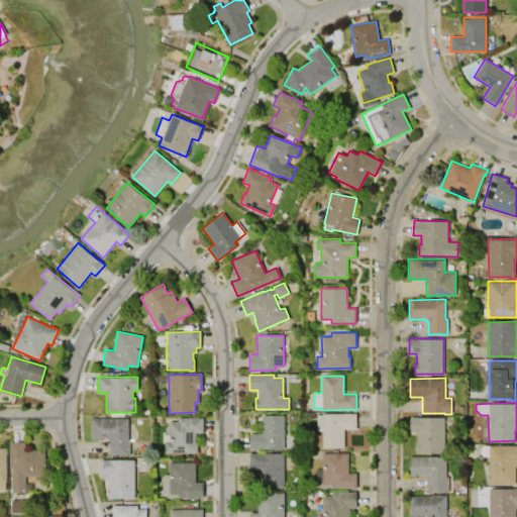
[(343,447),(322,447),(322,431),(317,431),(316,415),(322,415),(322,414),(355,413),(355,428),(343,428),(343,447)]
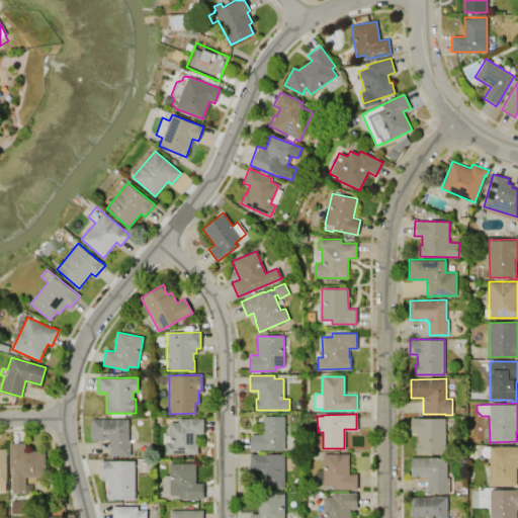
[(283,416),(283,449),(250,449),(250,434),(262,434),(262,416),(283,416)]
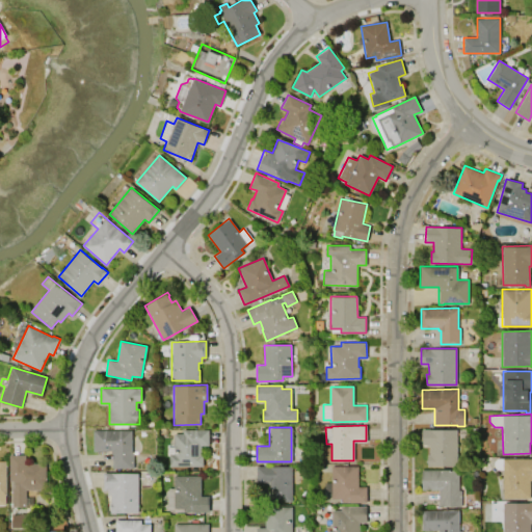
[(203,466),(169,466),(169,455),(167,455),(167,435),(174,435),(174,433),(183,433),(183,429),(208,429),(208,445),(201,445),(201,454),(203,454),(203,466)]
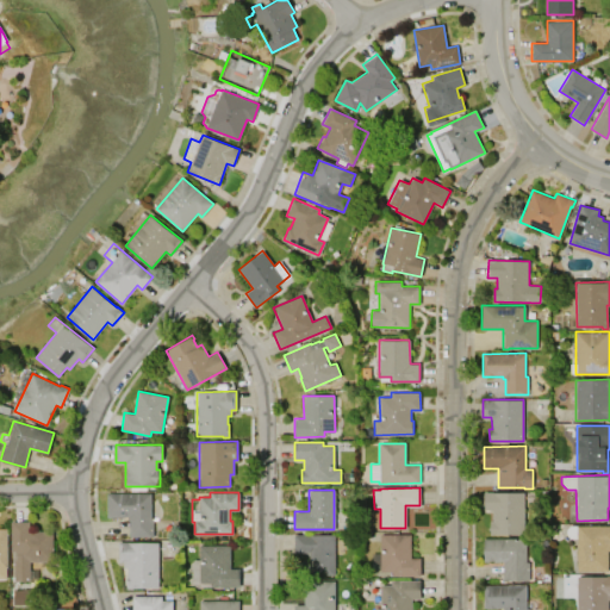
[(484,492),(524,492),(524,534),(490,534),(490,522),(492,522),(492,510),(484,510),(484,492)]
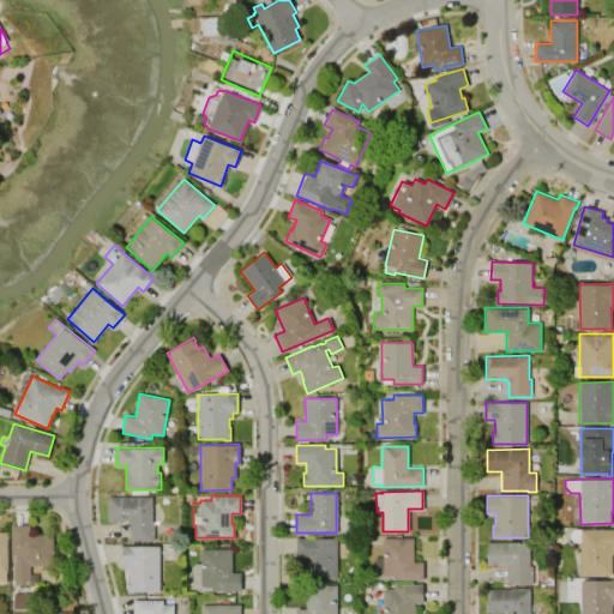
[(108,497),(152,497),(152,522),(154,522),(154,540),(131,540),(131,524),(128,524),(128,521),(108,521),(108,497)]
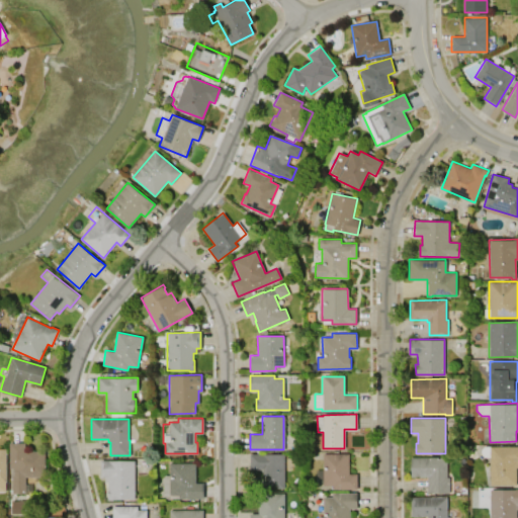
[(24,450),(45,450),(45,477),(40,477),(40,481),(34,481),(34,477),(25,477),(25,484),(30,484),(31,492),(25,492),(25,493),(11,493),(11,475),(13,475),(13,467),(9,467),(9,442),(24,442),(24,450)]
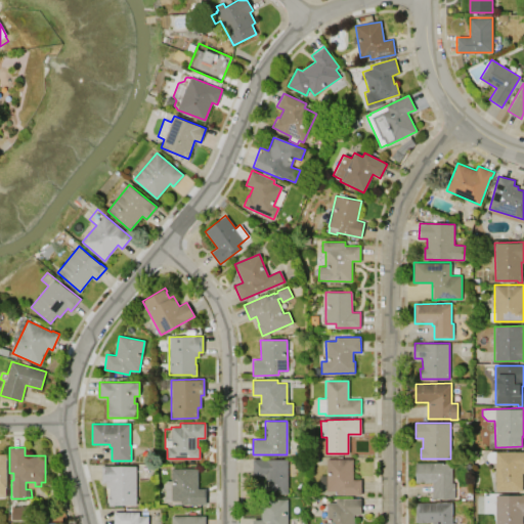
[(495,491),(495,463),(489,463),(486,459),(486,454),(489,451),(523,451),(523,473),(522,473),(522,490),(495,491)]
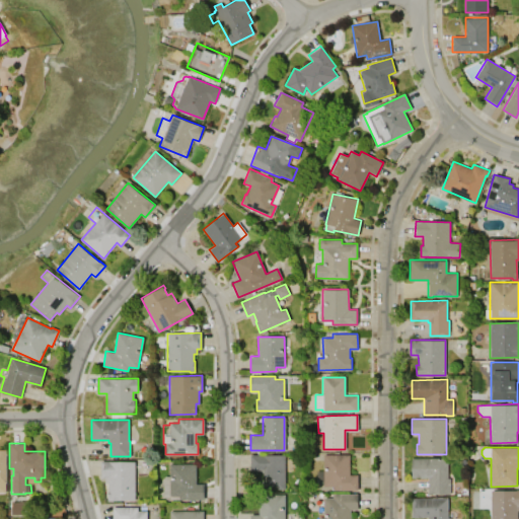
[(323,454),(350,454),(350,474),(358,474),(358,490),(332,491),(332,487),(323,487),(323,454)]
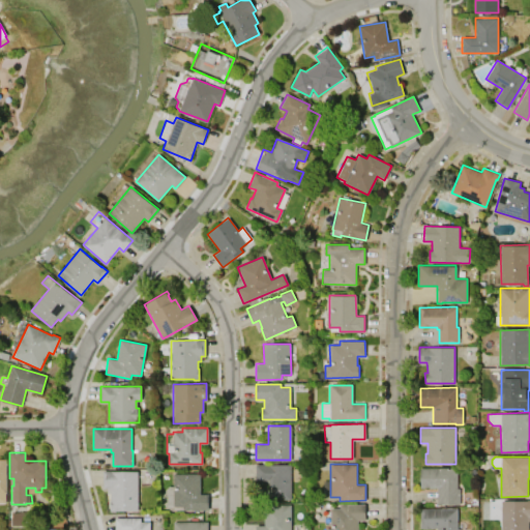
[(256,465),(291,465),(291,499),(269,499),(269,480),(256,480),(256,465)]
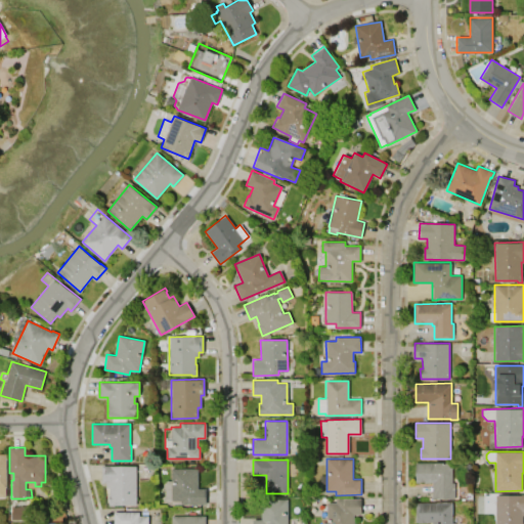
[(417,482),(417,462),(451,463),(451,483),(454,483),(454,497),(432,497),(432,482),(417,482)]
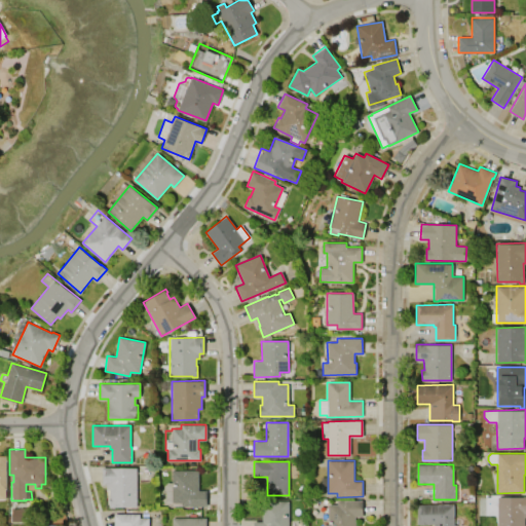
[(102,467),(137,467),(137,506),(109,506),(109,489),(107,489),(107,484),(102,484),(102,467)]
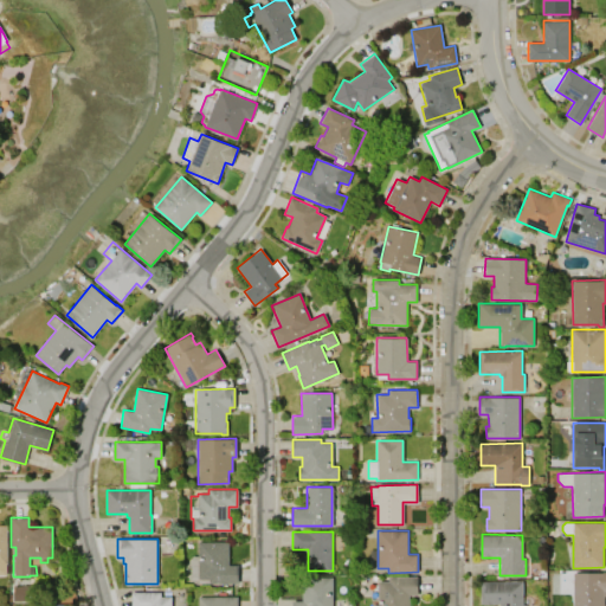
[(198,542),(229,541),(229,565),(238,565),(238,584),(194,584),(192,578),(191,559),(193,555),(199,555),(198,542)]
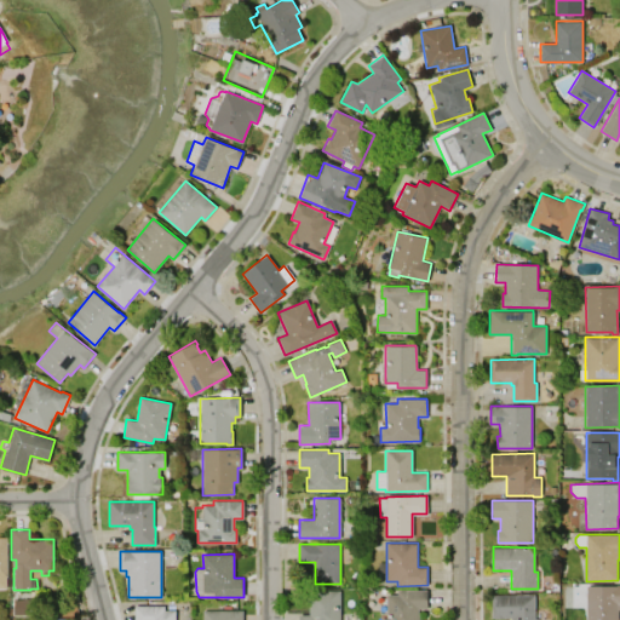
[(586,619),(586,586),(619,585),(619,609),(618,609),(618,619),(586,619)]
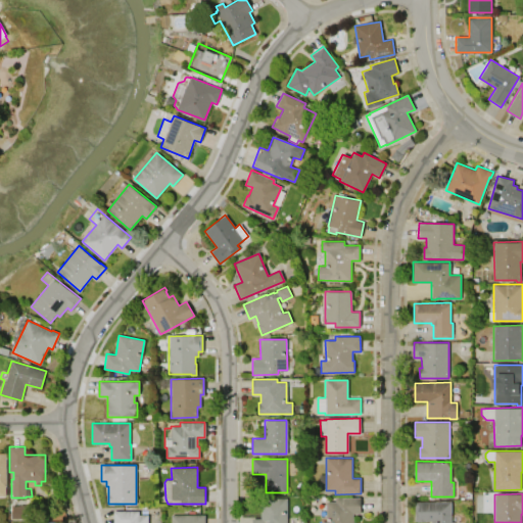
[(335,497),(360,497),(361,513),(353,514),(353,522),(354,522),(322,522),(326,522),(326,502),(335,502),(335,497)]
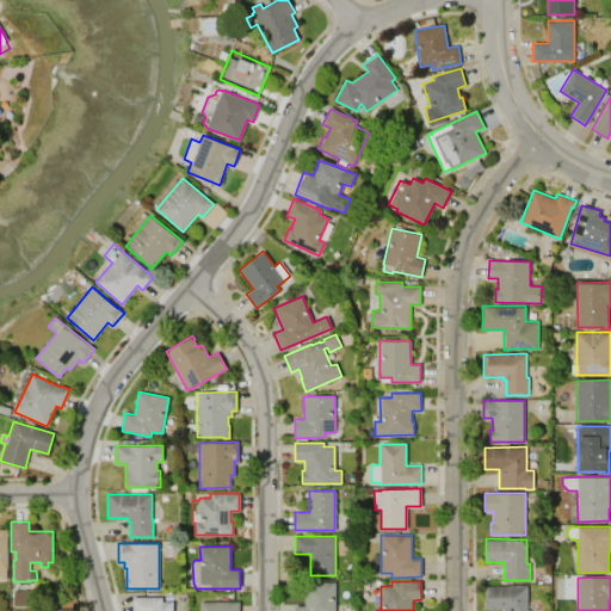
[(334,582),(334,610),(295,610),(295,606),(304,605),(304,582),(334,582)]
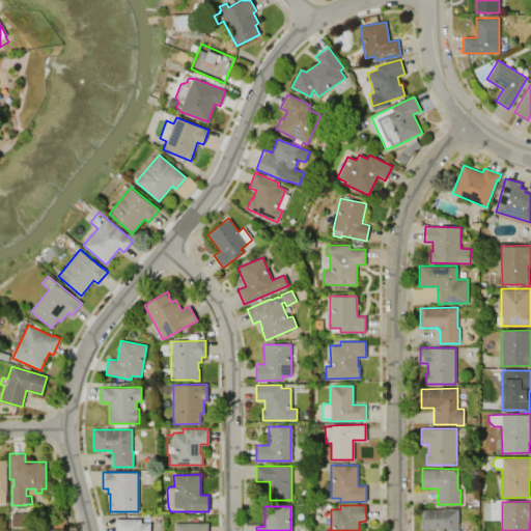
[(421,509),(458,509),(458,530),(460,529),(460,530),(438,530),(438,529),(421,529),(421,509)]
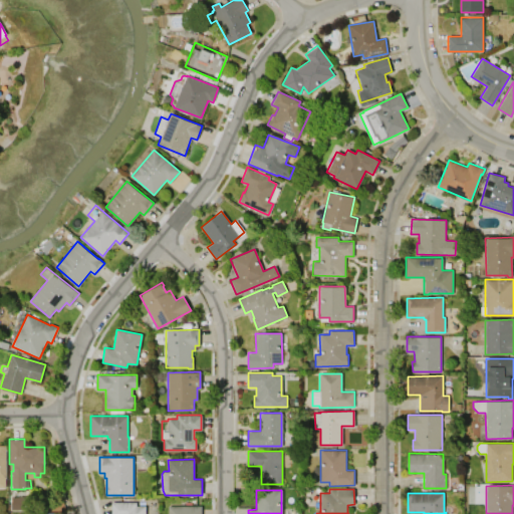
[(11,509),(11,497),(26,497),(26,509),(11,509)]
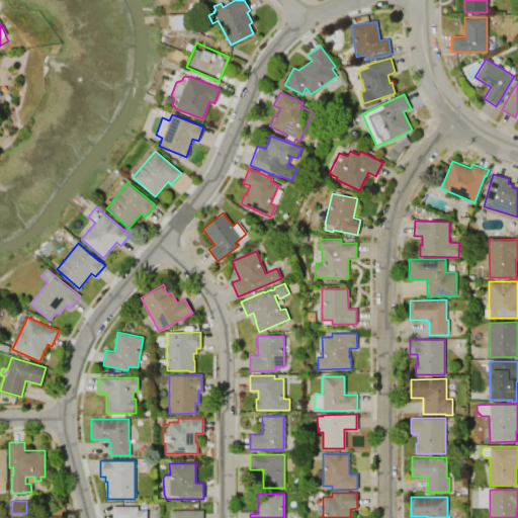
[(112,517),(112,507),(138,506),(138,510),(146,510),(146,517),(112,517)]
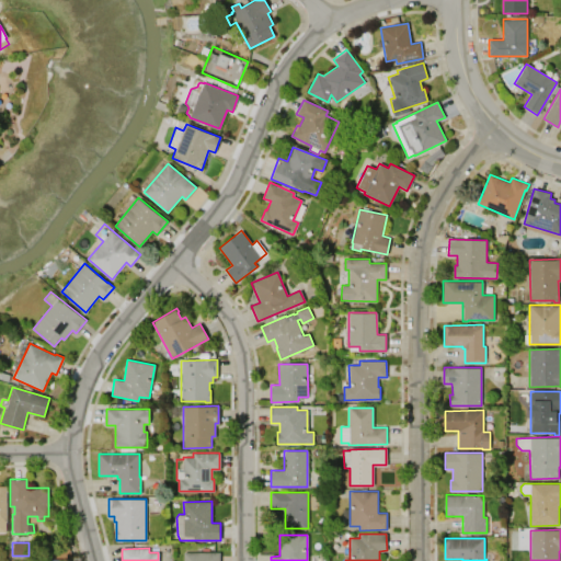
[(219,560),(219,551),(183,552),(182,560),(219,560)]
